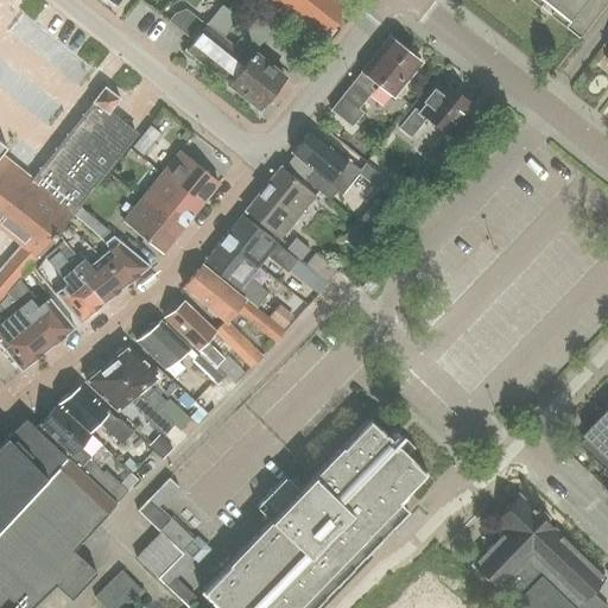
[(334,31),(342,20),(337,16),(346,5),(340,0),(272,0),(320,38),(328,26),(334,31)]
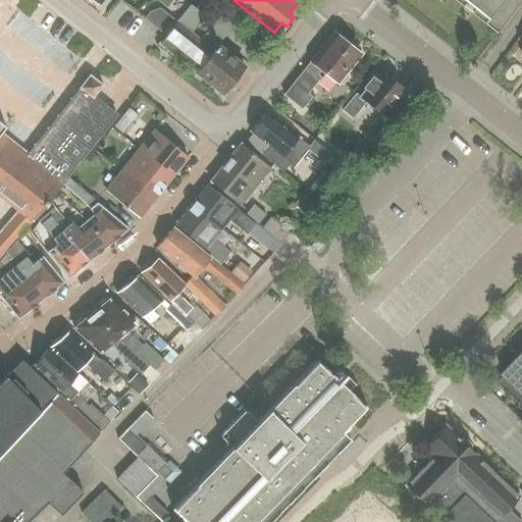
[(521,0),(457,0),(488,24),(499,33),(521,2),(521,0)]
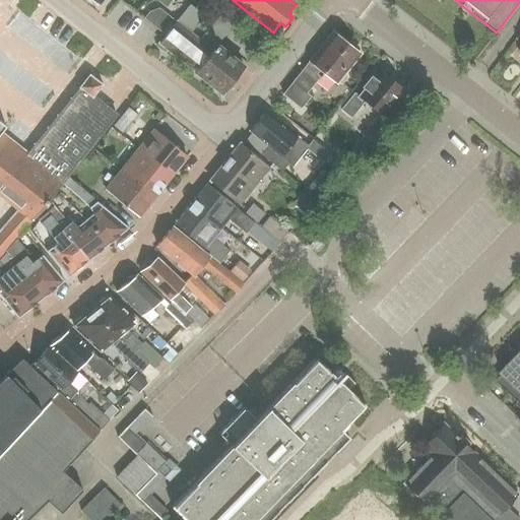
[(190,5),(176,23),(176,22),(159,43),(223,93),(244,67),(217,46),(234,24),(221,14),(200,42),(191,35),(205,16),(190,5)]
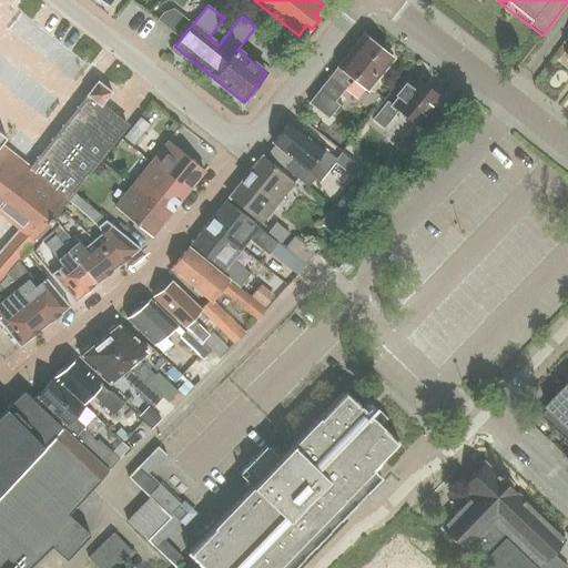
[(393,59),(363,36),(310,103),(330,119),(340,107),(335,103),(350,84),(346,81),(351,77),(367,90),(374,91),(378,84),(377,80),(393,59)]
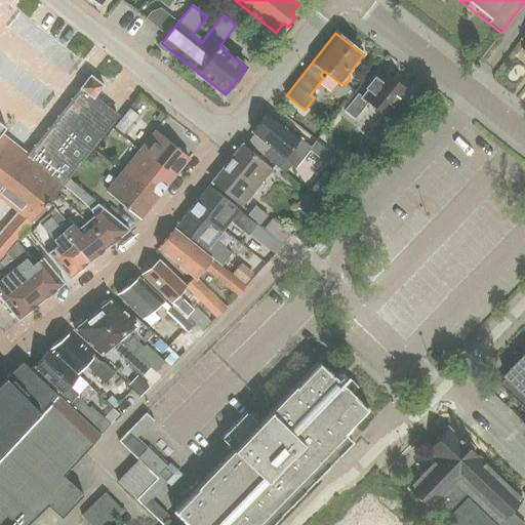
[(358,94),(345,112),(355,120),(368,104),(380,113),(382,115),(384,116),(391,108),(407,87),(382,71),(378,76),(374,73),(363,87),(367,90),(361,97),(358,94)]
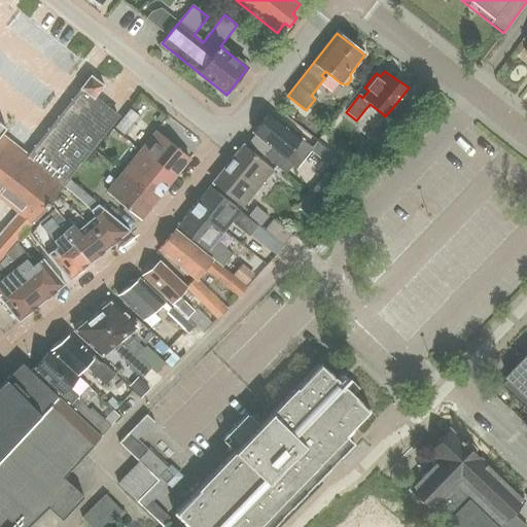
[(98,97),(100,95),(102,93),(109,83),(96,72),(88,82),(86,84),(84,86),(86,88),(98,97)]
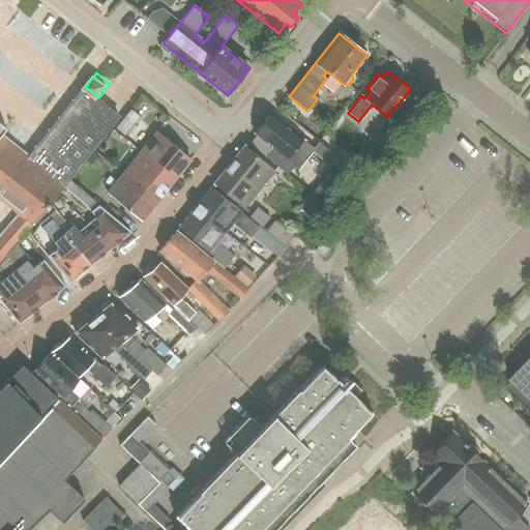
[(82,87),(27,156),(29,158),(30,159),(49,174),(52,176),(63,185),(121,116),(86,89),(82,87)]
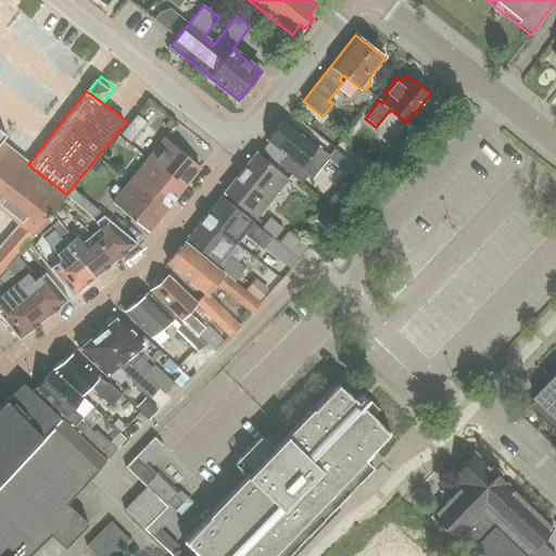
[(137,116),(122,135),(129,141),(146,123),(137,116)]
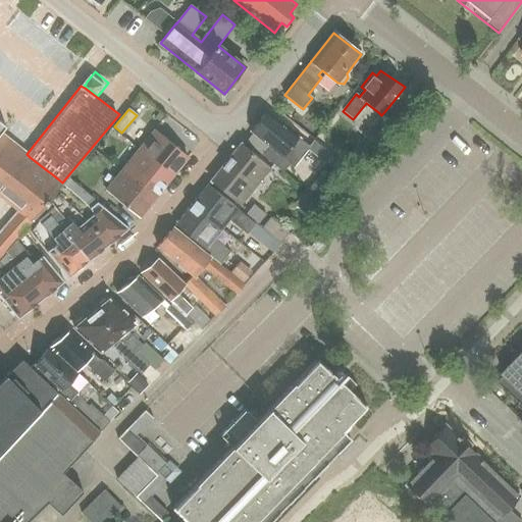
[(294,167),(310,148),(265,112),(250,132),(253,134),(247,142),(283,172),(290,164),(294,167)]
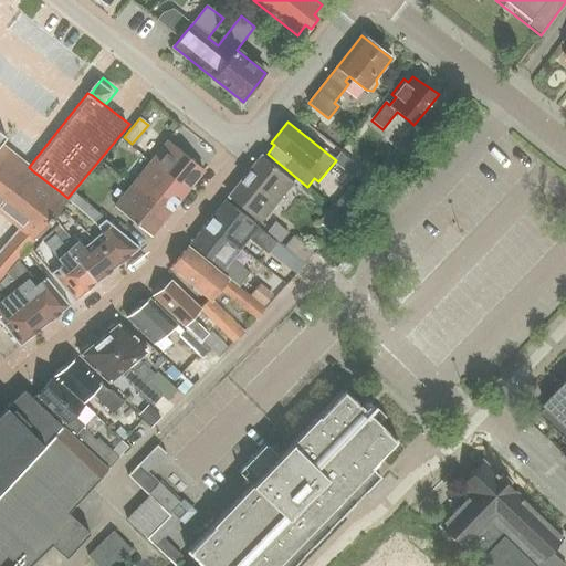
[(412,124),(394,147),(407,157),(426,134),(413,125),(412,124)]
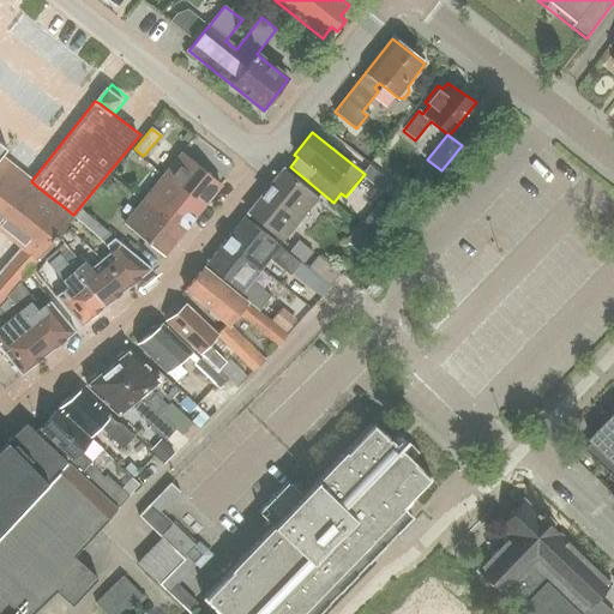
[(35,185),(34,184),(31,181),(29,180),(36,172),(11,151),(4,160),(0,157),(0,229),(23,248),(38,260),(73,215),(60,204),(56,202),(52,206),(30,190),(35,185)]
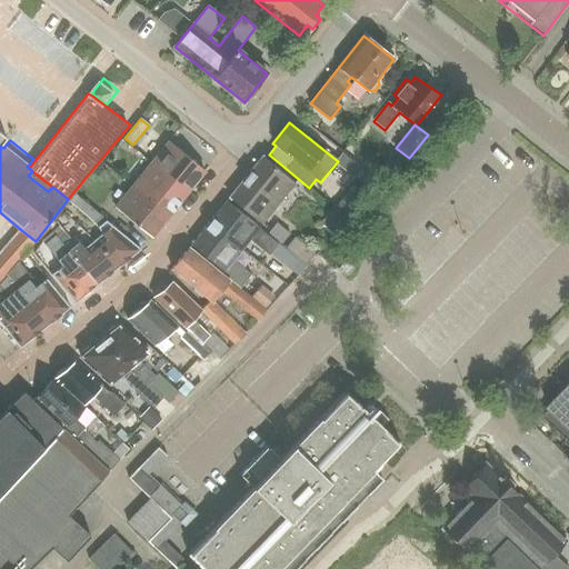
[(187,193),(205,172),(168,143),(151,165),(187,193)]
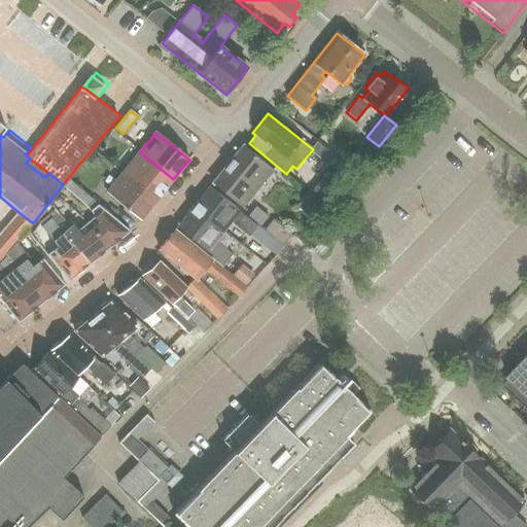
[(315,151),(331,165),(337,159),(320,145),(315,151)]
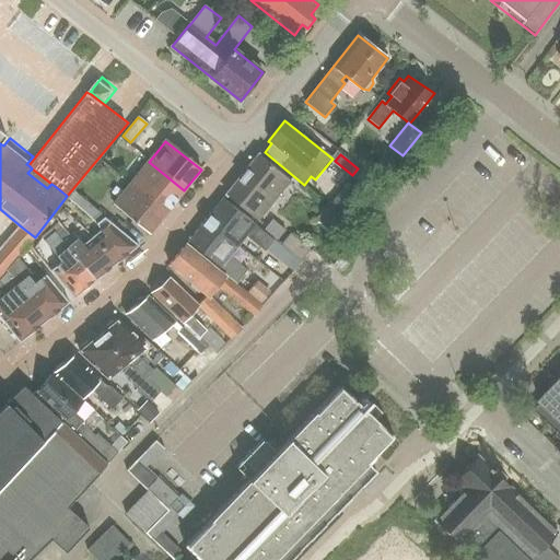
[(226,195),(259,221),(291,183),(257,155),(226,195)]
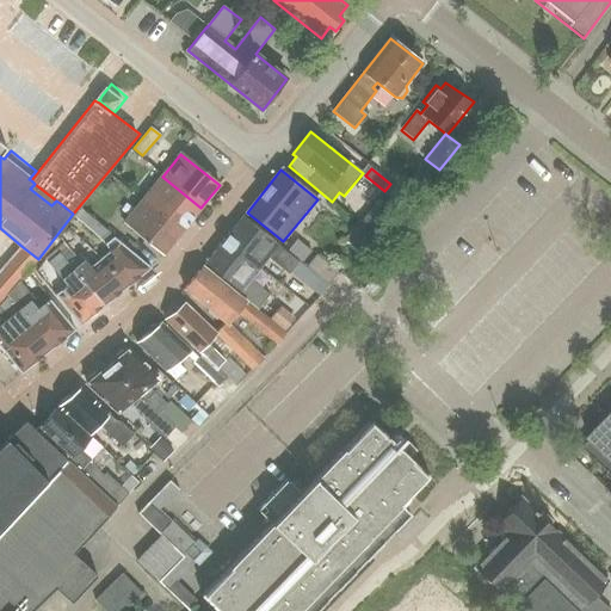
[(180,233),(201,208),(162,177),(142,202),(180,233)]
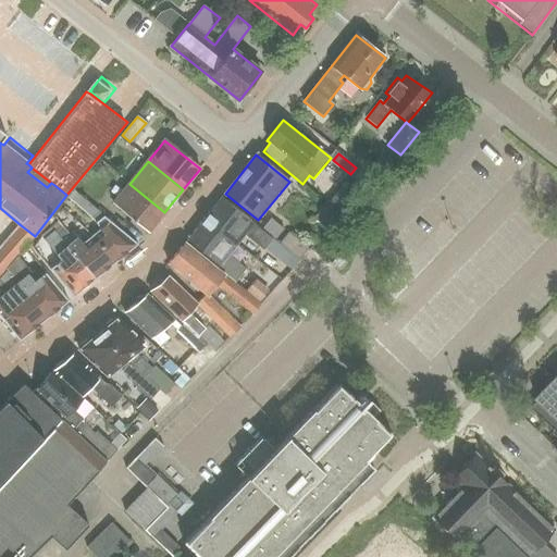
[(98,163),(91,171),(99,176),(104,169),(98,163)]
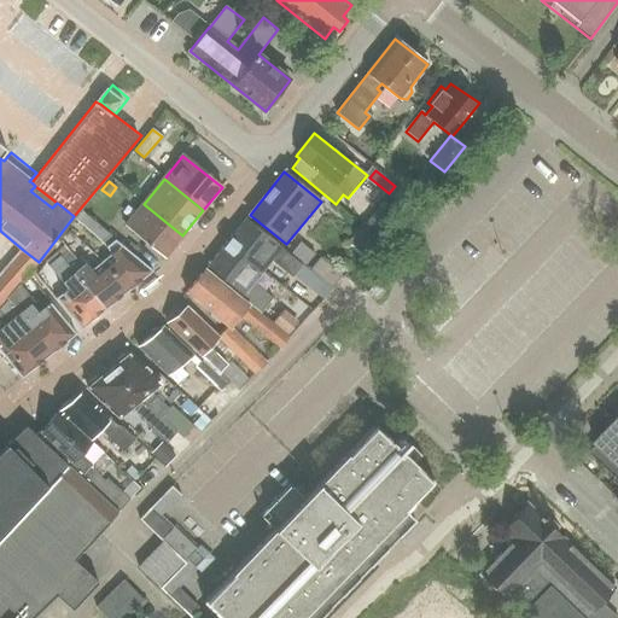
[(163,258),(182,235),(144,204),(124,228),(163,258)]
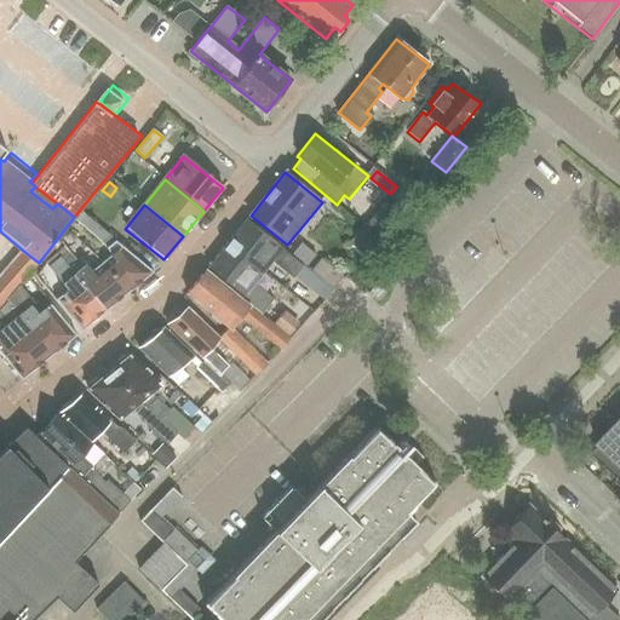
[(73,220),(75,222),(107,250),(110,257),(102,264),(127,293),(153,273),(79,212),(73,220)]
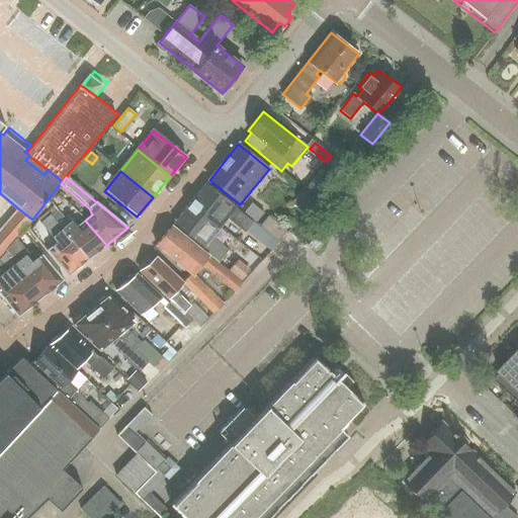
[(240,228),(248,218),(249,218),(244,213),(206,184),(190,203),(221,229),(229,219),(240,228)]
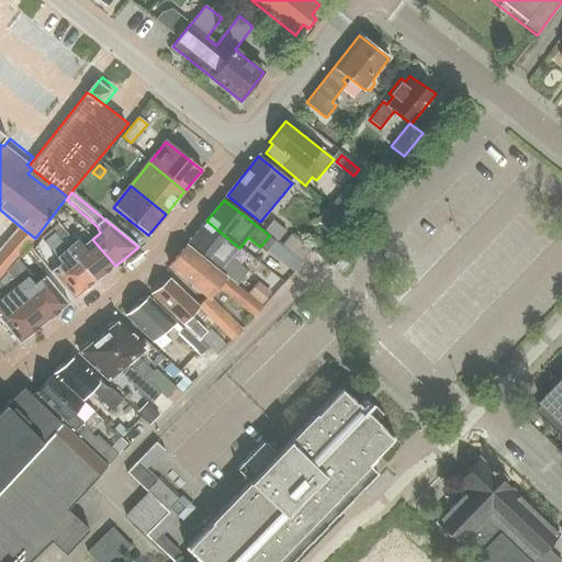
[(232,258),(239,248),(206,221),(189,243),(238,281),(247,270),(232,258)]
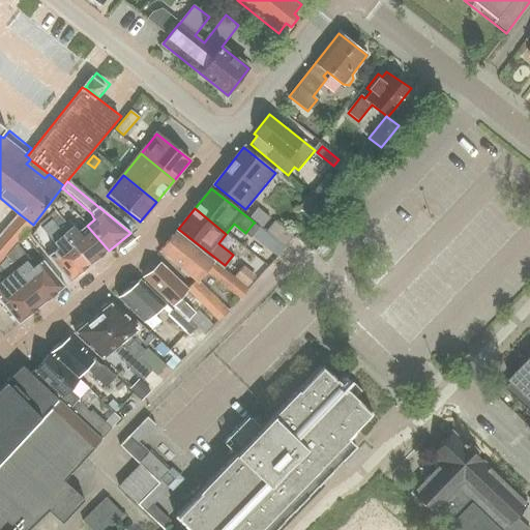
[(254,223),(262,229),(270,217),(258,208),(249,218),(255,223),(254,223)]
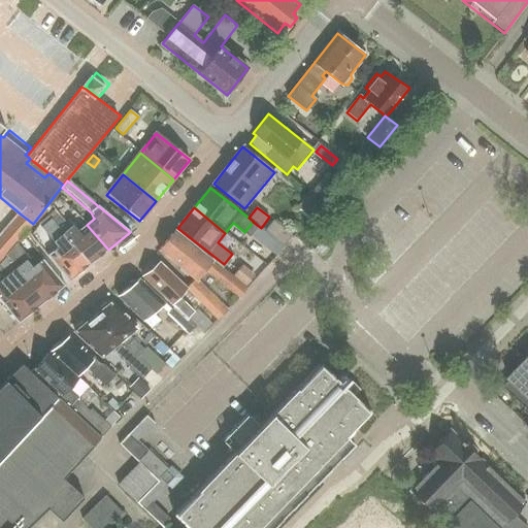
[(87,225),(78,232),(73,225),(69,228),(55,211),(47,217),(63,235),(90,266),(108,250),(87,225)]
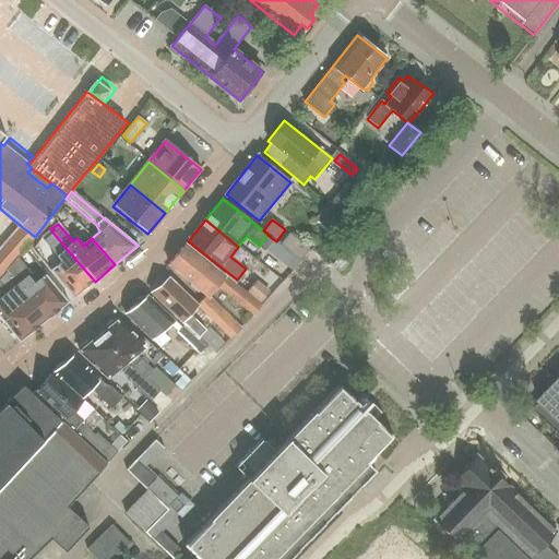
[(73,299),(95,282),(67,249),(50,229),(44,236),(45,237),(31,249),(73,299)]
